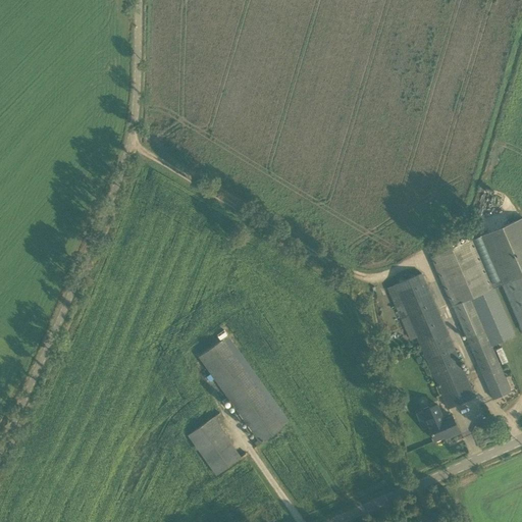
[(521,217),(481,236),(501,279),(492,282),(472,238),(431,256),(492,399),(511,392),(491,346),(515,335),(494,288),(503,284),(521,329),(521,217)]
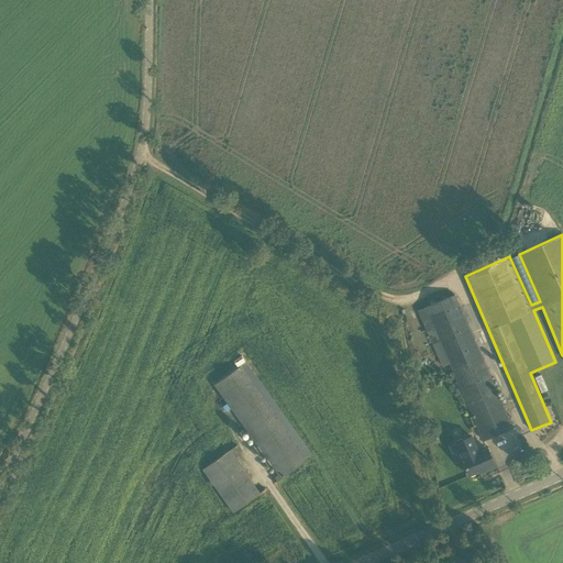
[(431,345),(440,341),(483,441),(512,428),(454,295),(417,310),(431,345)]
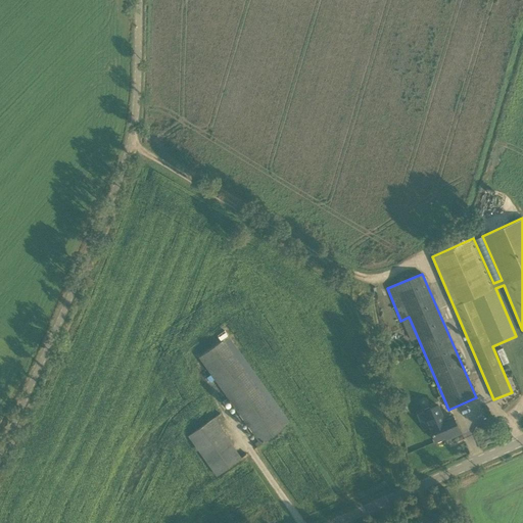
[(199,358),(260,444),(285,427),(283,424),(288,420),(231,340),(226,343),(223,340),(199,358)]
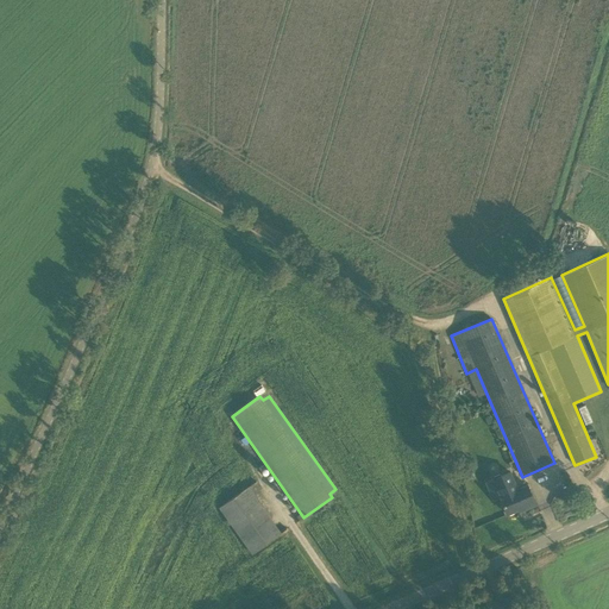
[(493,500),(500,497),(507,514),(523,507),(525,509),(535,504),(527,485),(518,489),(509,472),(493,479),(493,478),(485,482),(493,500)]
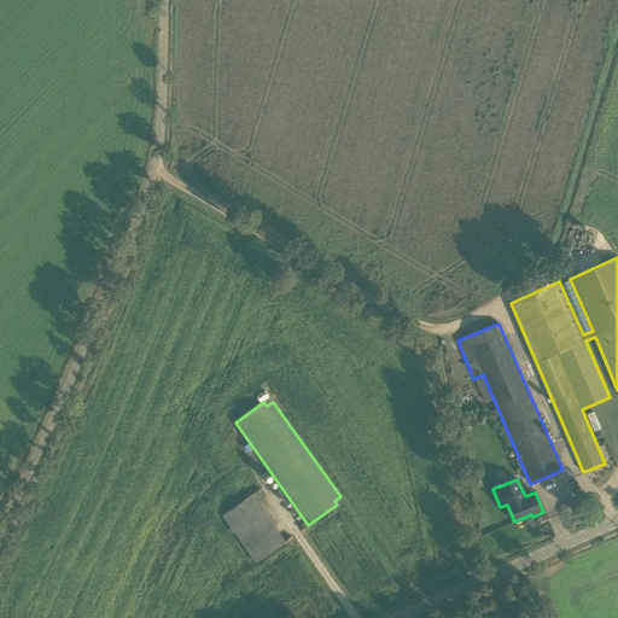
[(222,514),(256,563),(285,542),(251,494),(222,514)]
